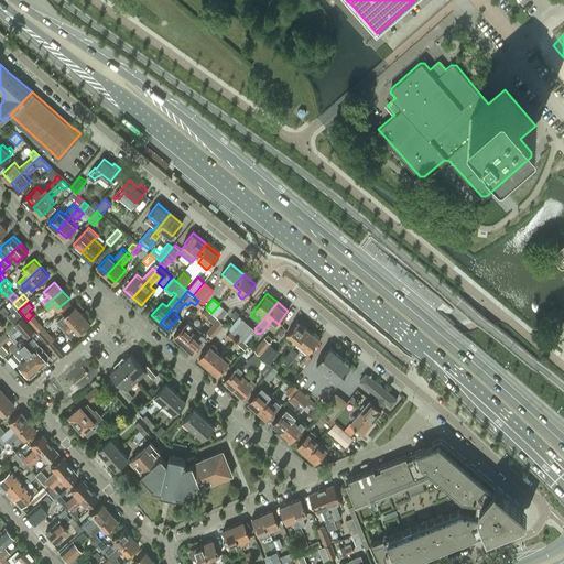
[(220,320),(227,311),(219,304),(212,313),(220,320)]
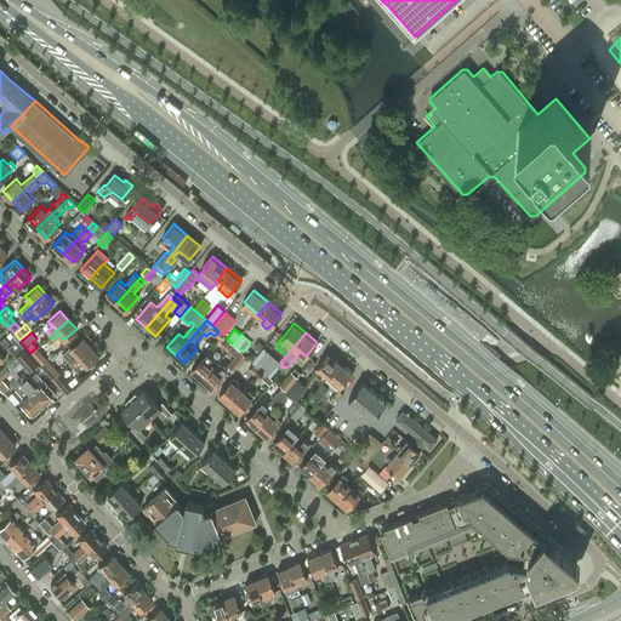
[(70,347),(63,354),(70,364),(91,346),(83,336),(70,347)]
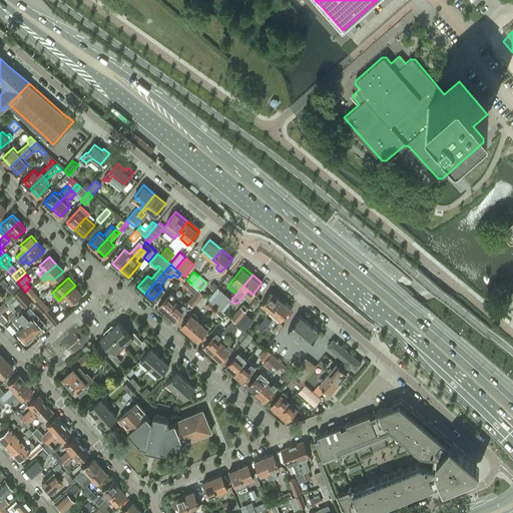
[(13,295),(20,289),(21,288),(13,279),(9,282),(11,284),(6,288),(13,295)]
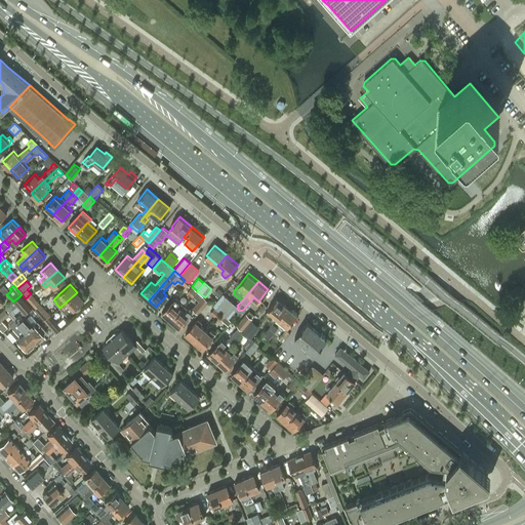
[(192,296),(196,291),(191,287),(187,292),(192,296)]
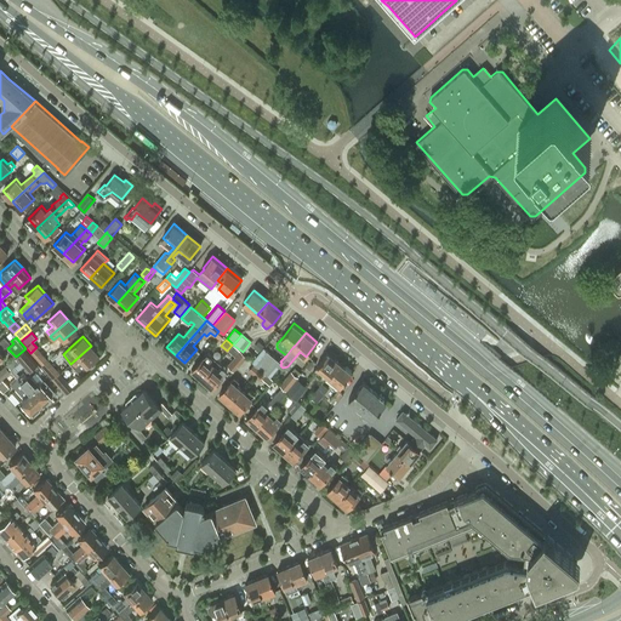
[(255,348),(258,353),(265,346),(260,342),(255,348)]
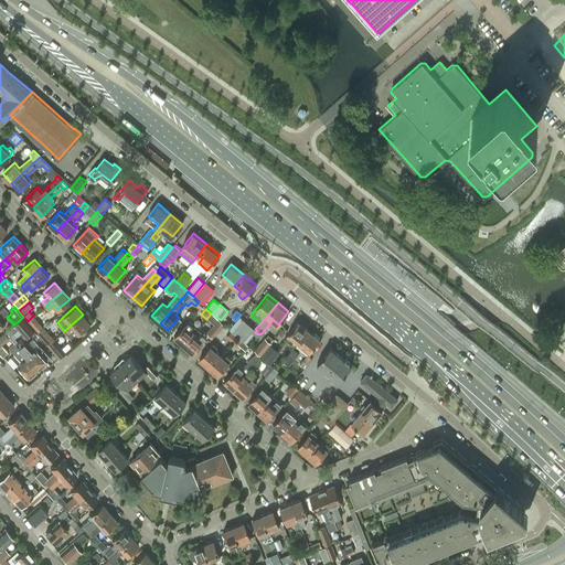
[(83,315),(64,331),(72,339),(73,338),(78,332),(80,332),(81,333),(82,334),(84,333),(86,332),(86,330),(86,329),(85,327),(91,322),(83,315)]
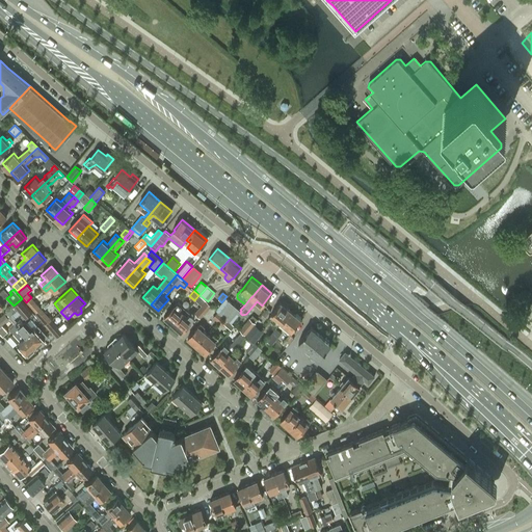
[(30,307),(35,302),(31,297),(26,302),(30,307)]
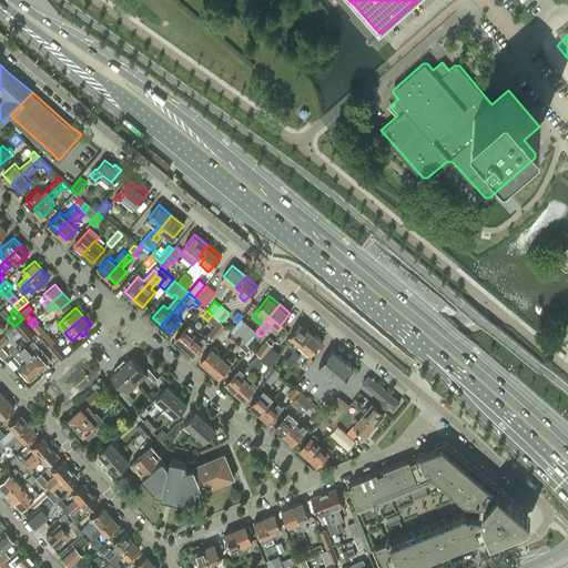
[(231,330),(231,331),(246,344),(247,344),(256,334),(257,332),(256,331),(249,323),(241,317),(231,330)]
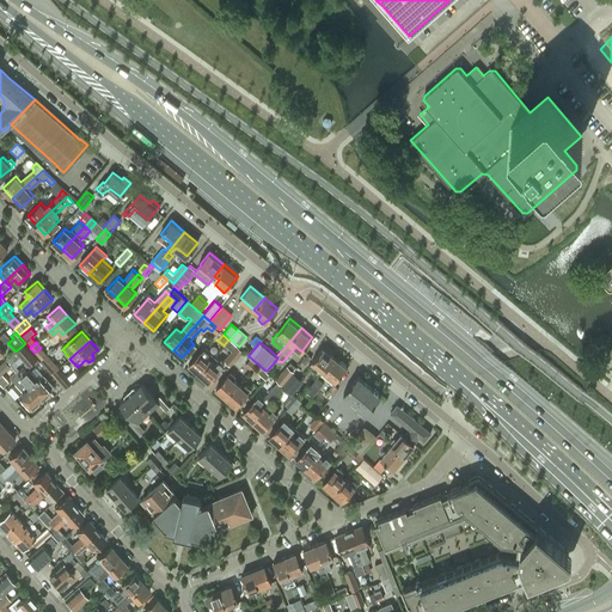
[(16,352),(5,360),(11,366),(17,373),(20,369),(13,363),(20,357),(28,366),(36,359),(24,344),(16,352)]
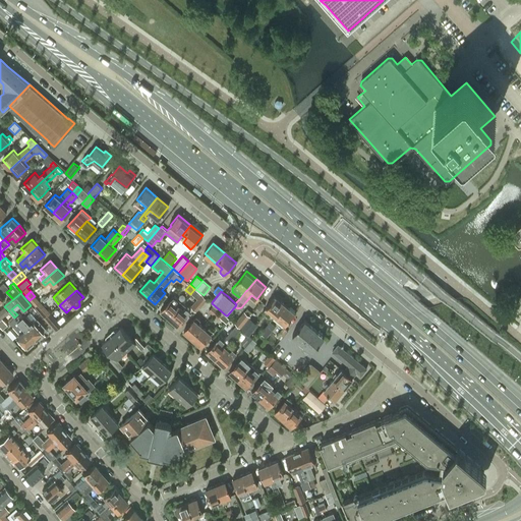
[(199,307),(207,298),(201,294),(190,306),(195,310),(199,306),(199,307)]
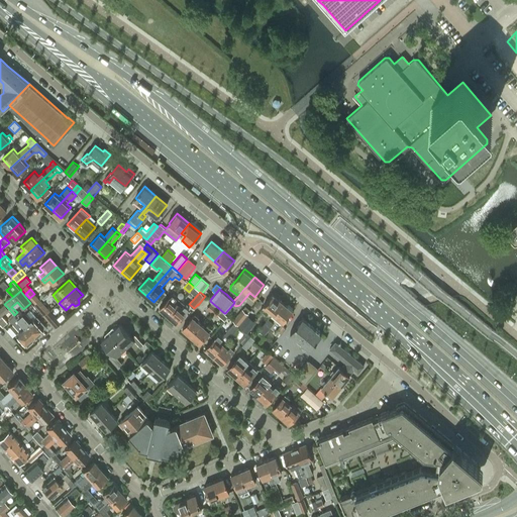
[(274,313),(283,301),(274,293),(264,304),(274,313)]
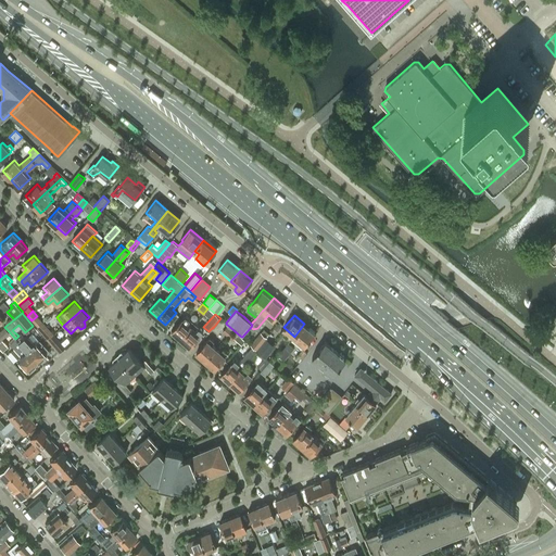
[(194,324),(190,319),(186,316),(173,331),(181,339),(194,324)]
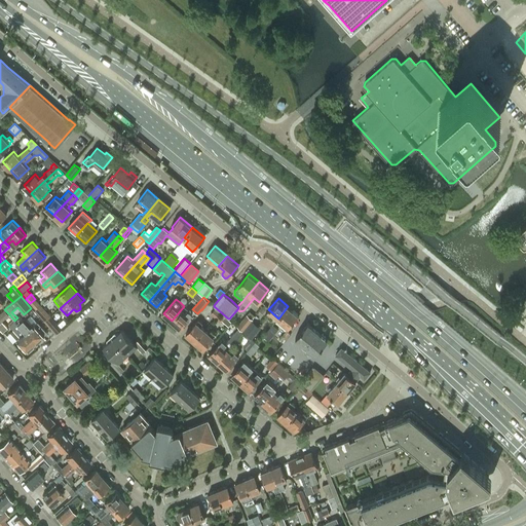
[(214,305),(210,302),(209,301),(201,310),(205,314),(214,305)]
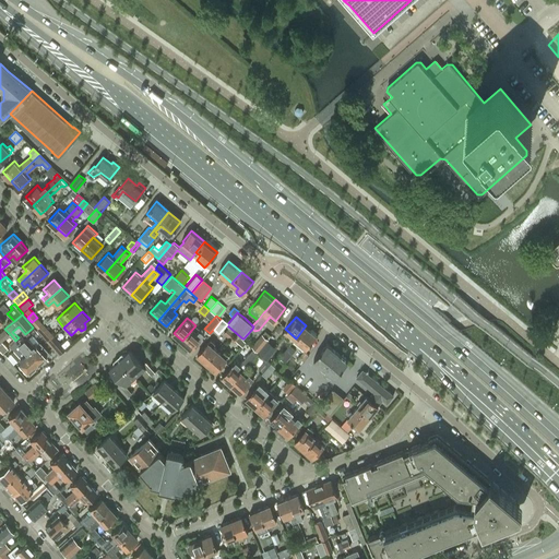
[(204,333),(195,325),(182,341),(191,348),(204,333)]
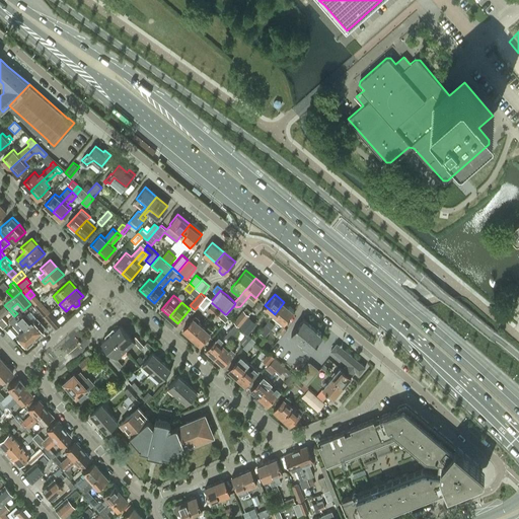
[(285,322),(294,311),(284,302),(275,314),(285,322)]
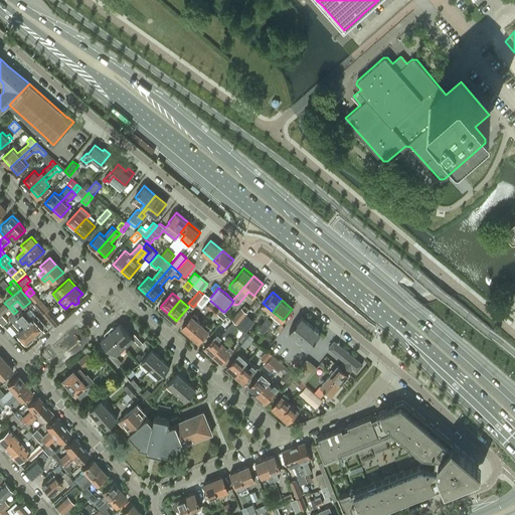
[(43,315),(49,310),(42,302),(37,306),(43,313),(42,314),(43,315)]
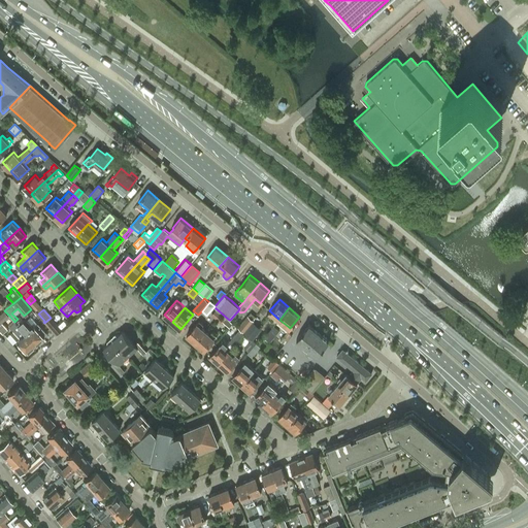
[(220,312),(216,309),(210,315),(216,319),(221,312),(220,312)]
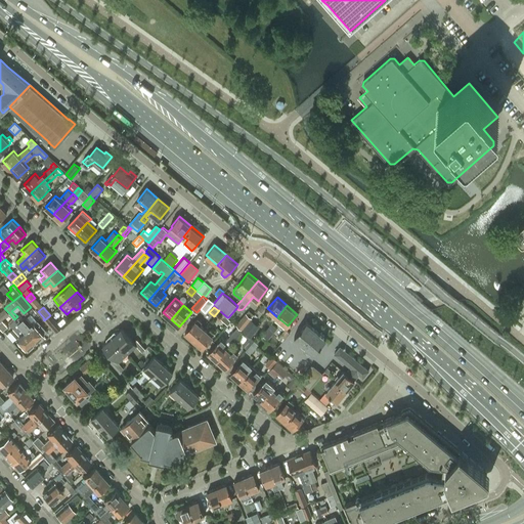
[(0,320),(9,313),(4,308),(0,312),(0,320)]
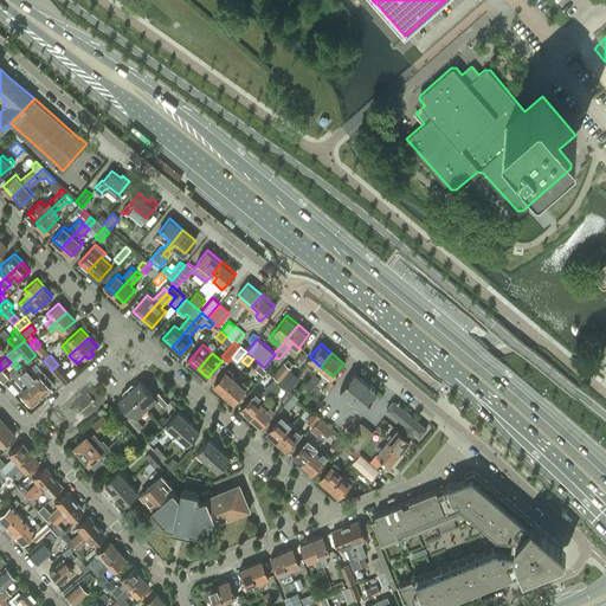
[(253,371),(259,363),(253,359),(247,366),(253,371)]
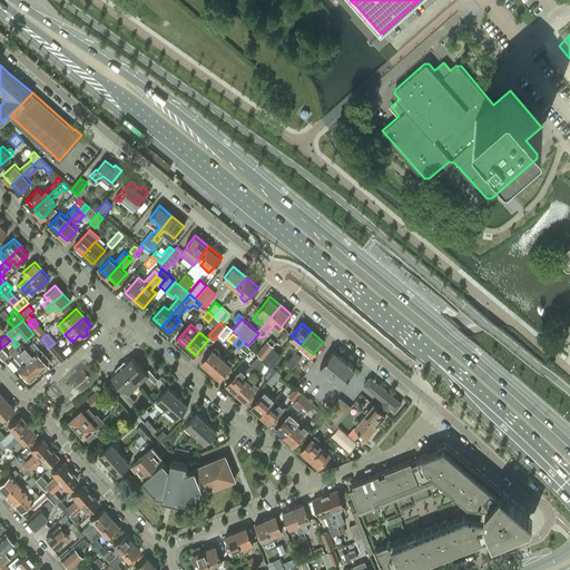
[(16,347),(38,373),(47,365),(46,364),(50,360),(41,350),(37,353),(36,353),(32,356),(20,343),(19,344),(16,347)]
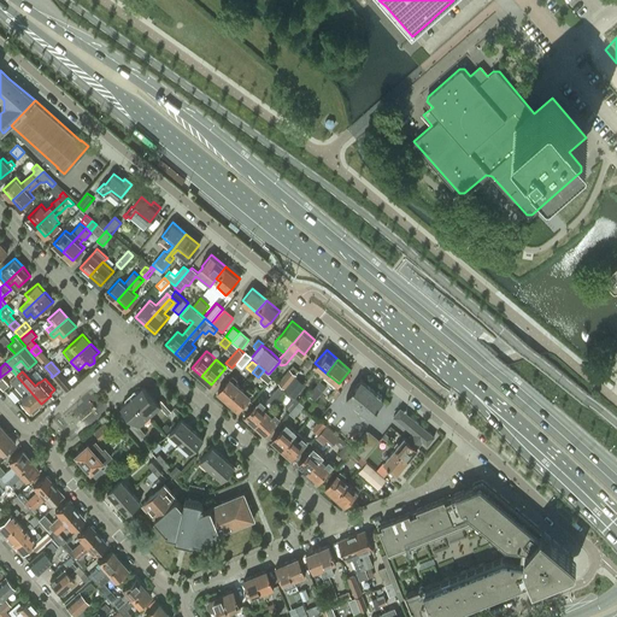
[(65,392),(72,386),(59,371),(52,377),(65,392)]
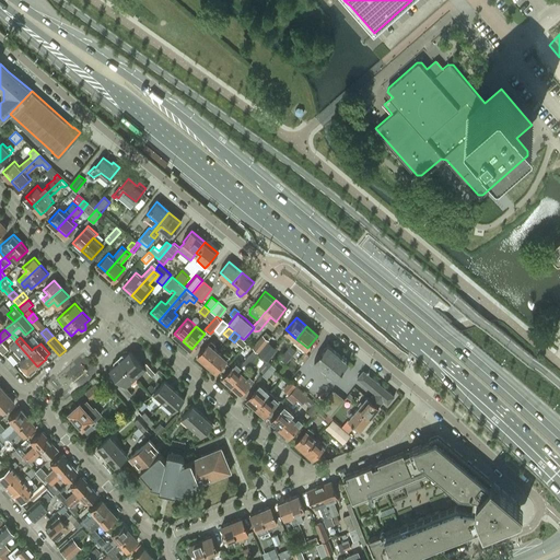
[(258,352),(267,341),(261,337),(253,348),(258,352)]
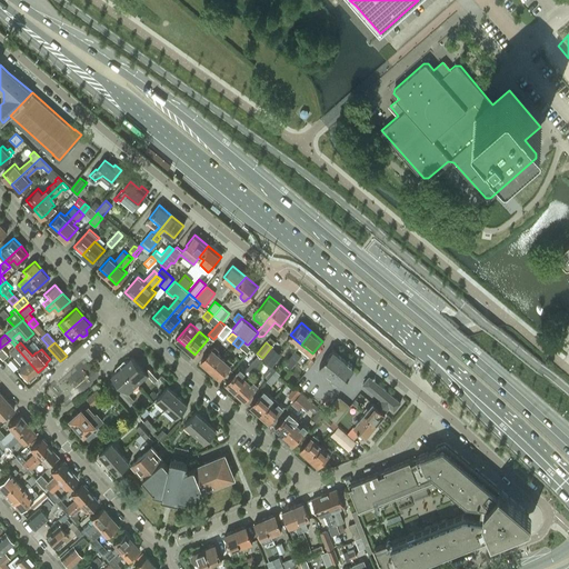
[(217,351),(219,349),(215,345),(201,360),(210,369),(221,356),(217,351)]
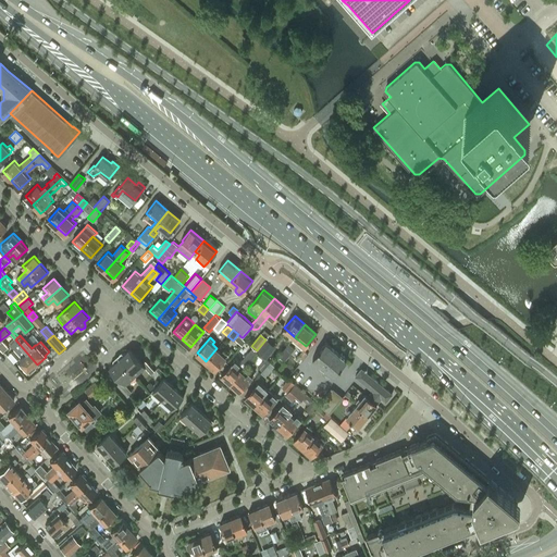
[(28,372),(37,364),(15,339),(10,344),(21,357),(17,360),(28,372)]
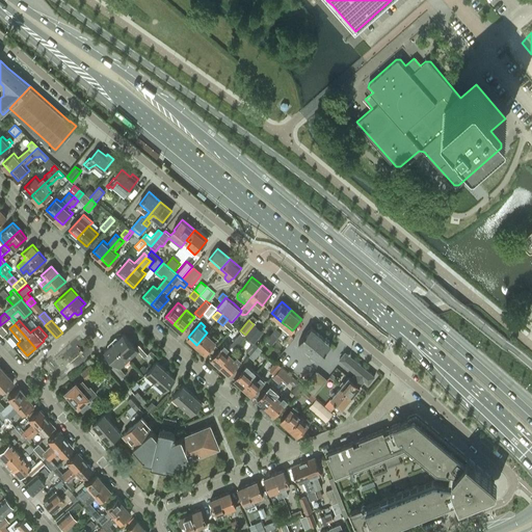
[(255,334),(259,329),(254,325),(246,335),(254,341),(258,337),(255,334)]
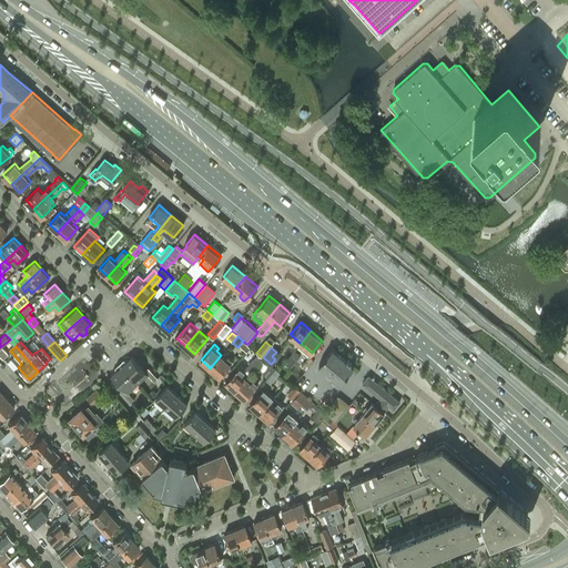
[(341,382),(353,366),(332,348),(320,364),(333,375),(328,381),(334,385),(338,381),(341,382)]
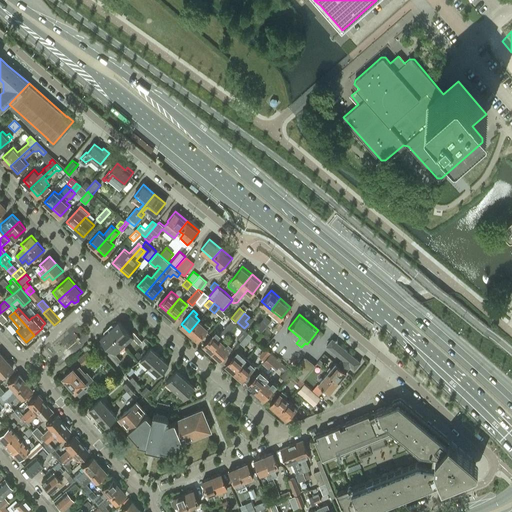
[(261,332),(270,320),(265,316),(256,327),(261,332)]
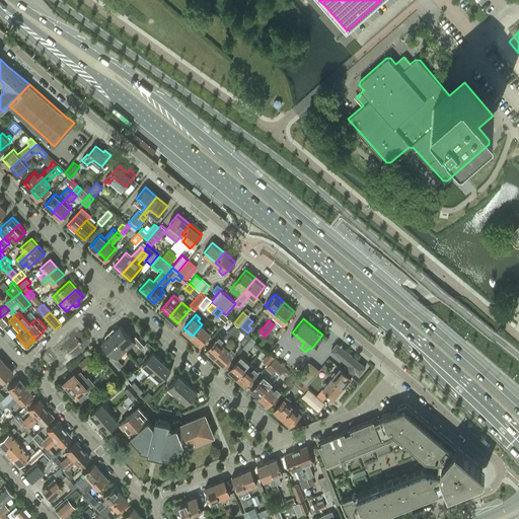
[(226,334),(222,338),(227,342),(227,343),(231,339),(240,328),(234,323),(226,334)]
